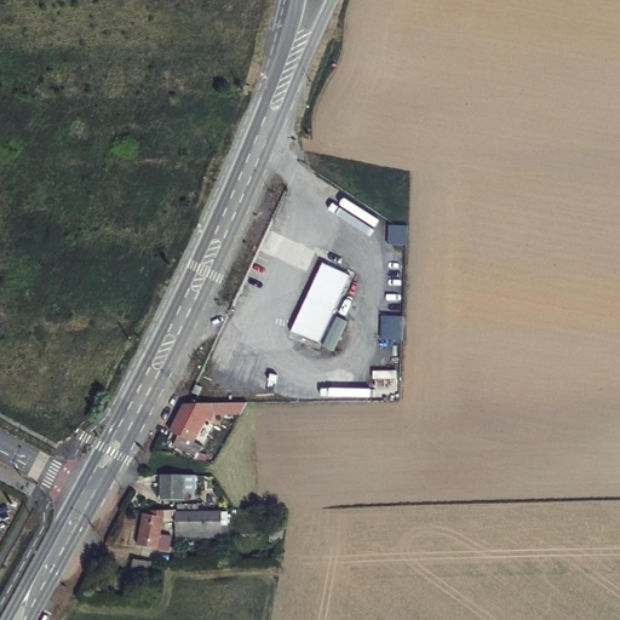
[(407,231),(397,225),(396,244),(407,245),(407,231)]
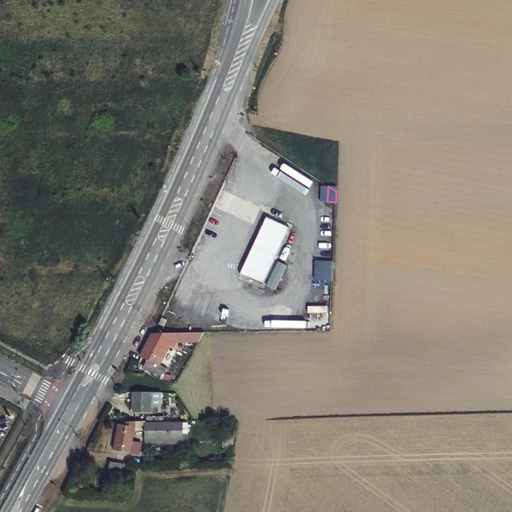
[(263,285),(290,228),(267,218),(256,241),(254,242),(255,245),(253,248),(250,249),(251,252),(240,275),(263,285)]
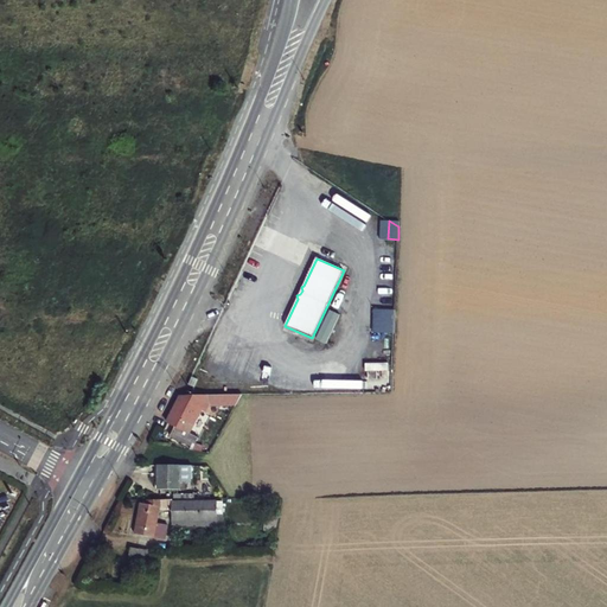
[(339,292),(315,340),(325,345),(349,296),(339,292)]
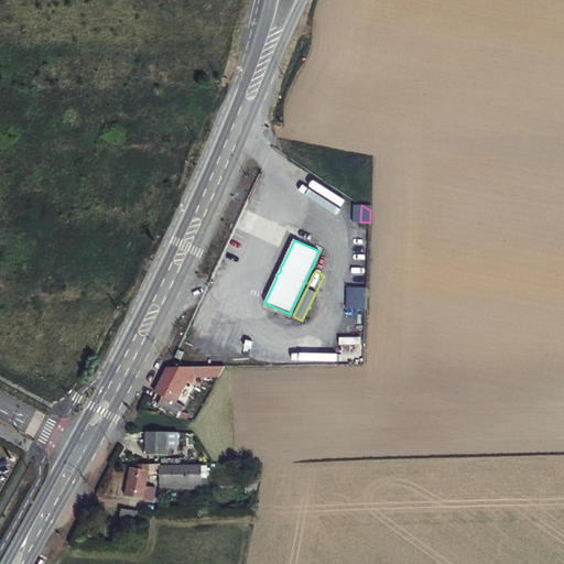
[(347,288),(346,310),(365,311),(366,289),(347,288)]
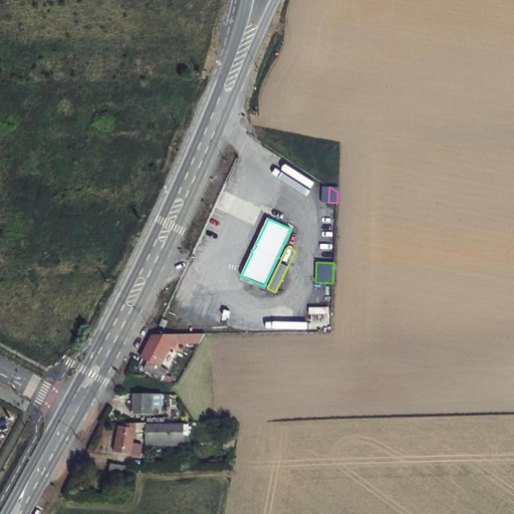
[(232,312),(209,303),(206,310),(228,320),(232,312)]
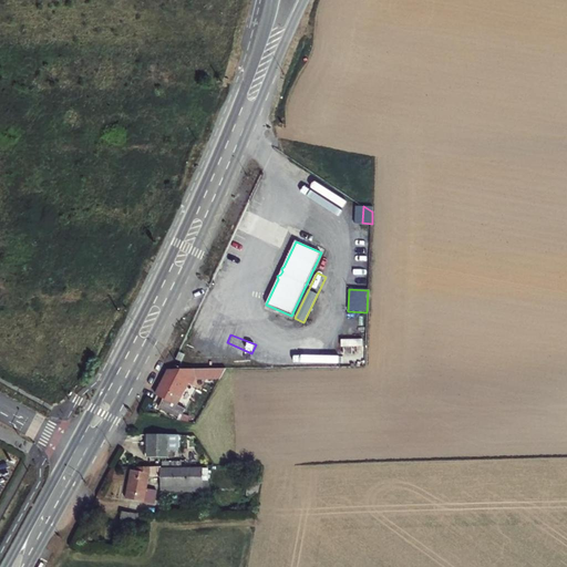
[(178,406),(175,404),(185,387),(188,388),(192,383),(217,383),(223,371),(174,372),(171,378),(166,375),(155,394),(163,398),(158,406),(178,418),(183,410),(178,406)]
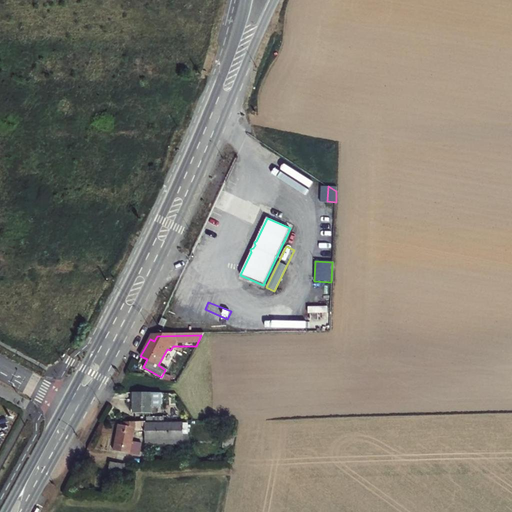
[(161,367),(170,350),(167,349),(158,365),(161,367)]
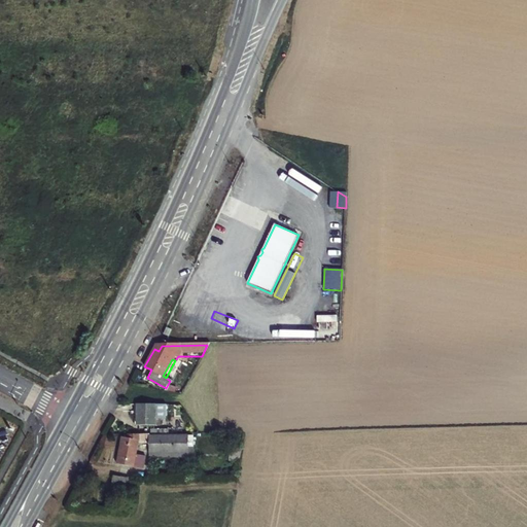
[(172,406),(136,403),(137,424),(163,424),(163,415),(172,415),(172,406)]
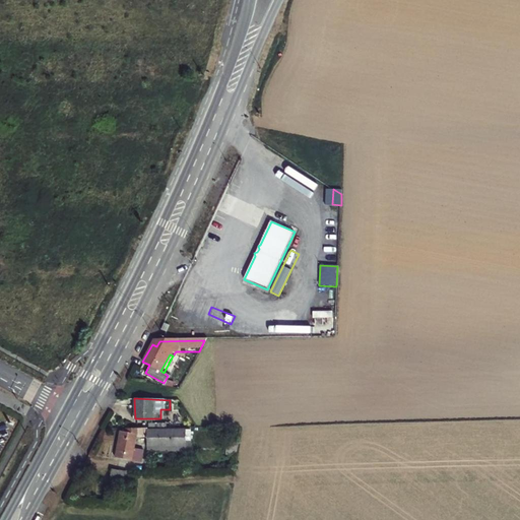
[(184,446),(184,430),(146,432),(146,429),(135,429),(134,435),(146,435),(146,447),(184,446)]
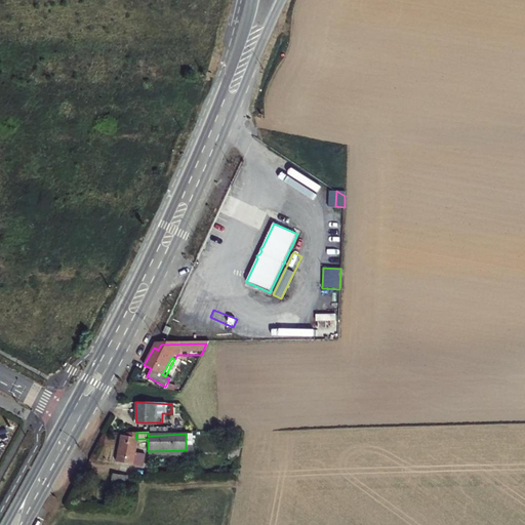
[(132,453),(135,439),(120,437),(114,462),(132,467),(135,453),(132,453)]
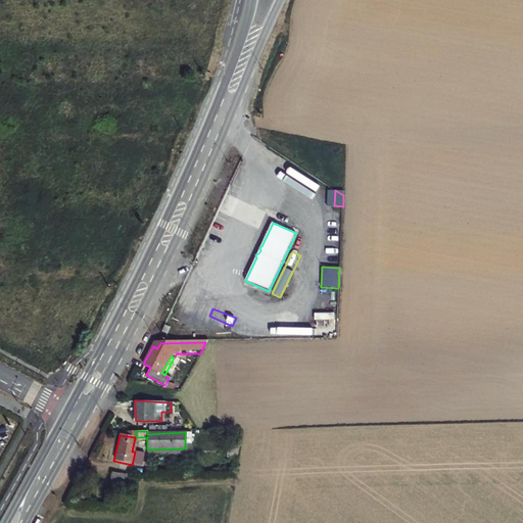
[(135,452),(132,465),(140,466),(142,454),(135,452)]
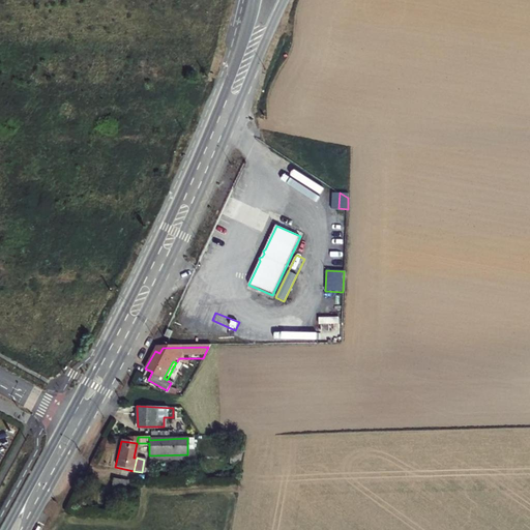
[(110,494),(128,496),(129,482),(111,480),(110,494)]
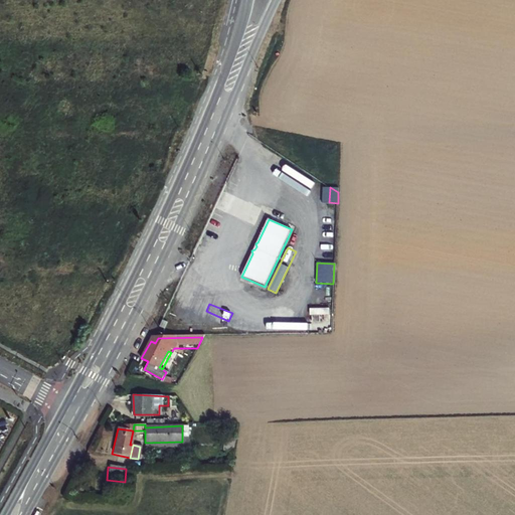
All buildings are outlined.
